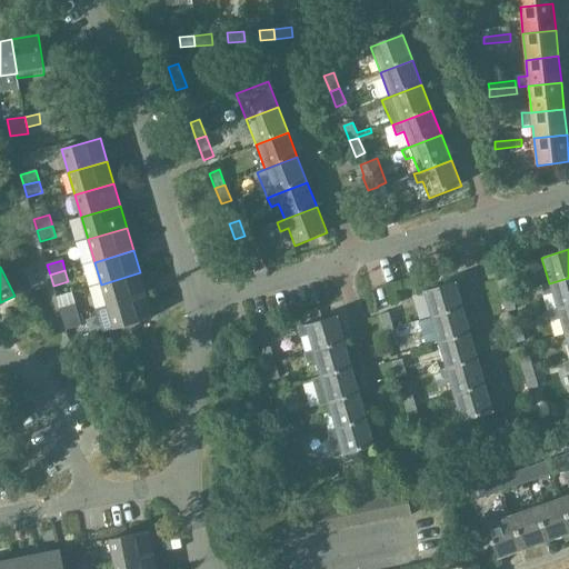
[(101,285),(108,307),(147,296),(140,272),(101,285)]
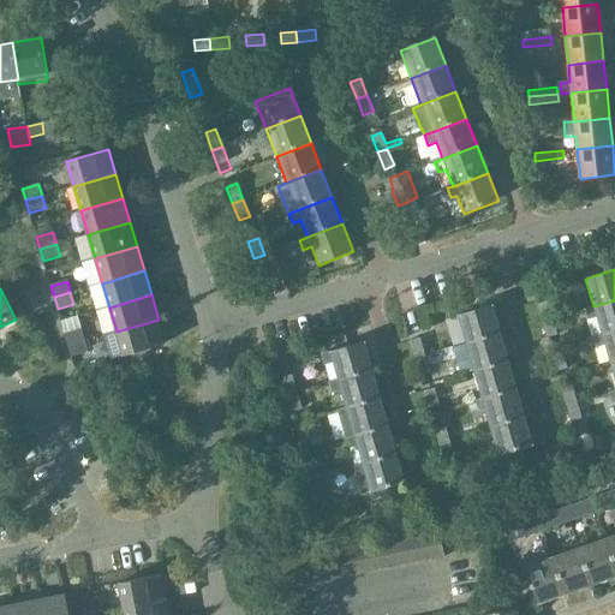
[(596,317),(602,335),(614,330),(614,300),(593,306),(585,309),(587,320),(596,317)]
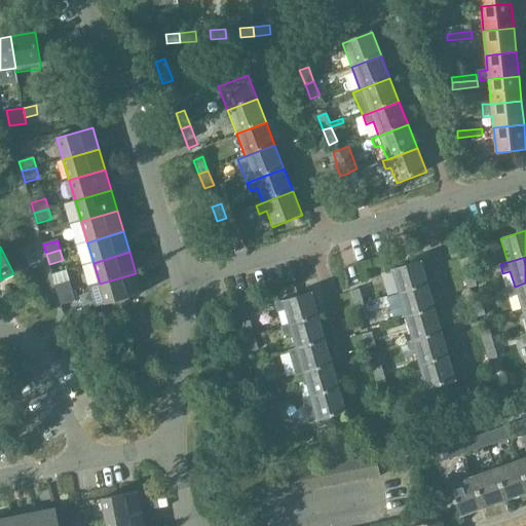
[(459,261),(463,273),(473,270),(470,258),(459,261)]
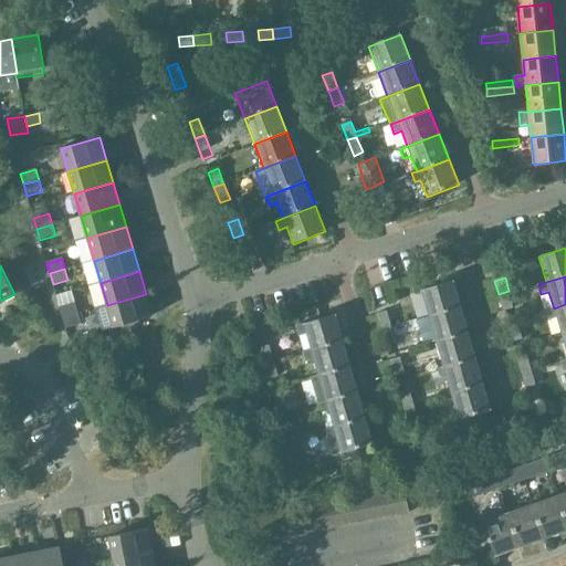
[(421,291),(429,317),(462,307),(454,281),(421,291)]
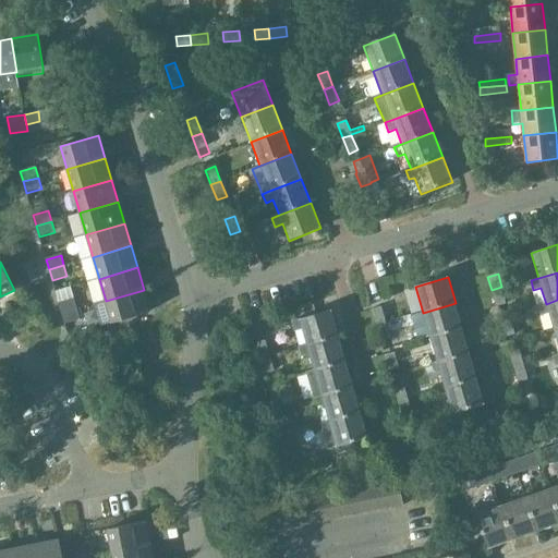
[(501,289),(493,292),(497,307),(506,304),(505,301),(501,289)]
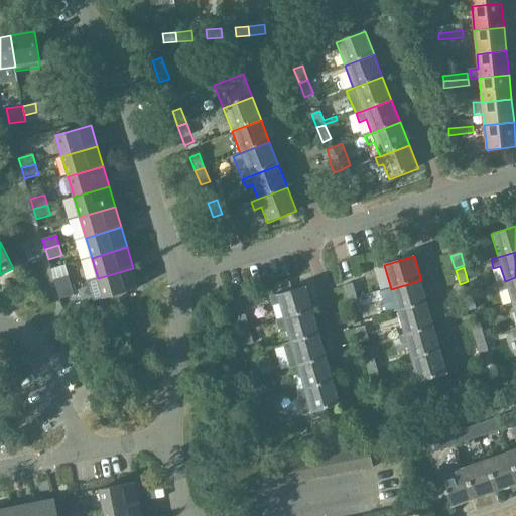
[(133,268),(98,278),(104,299),(139,288),(133,268)]
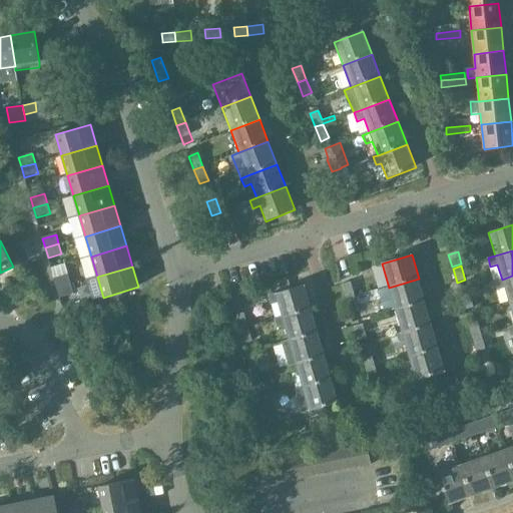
[(54,279),(56,288),(70,284),(67,275),(54,279)]
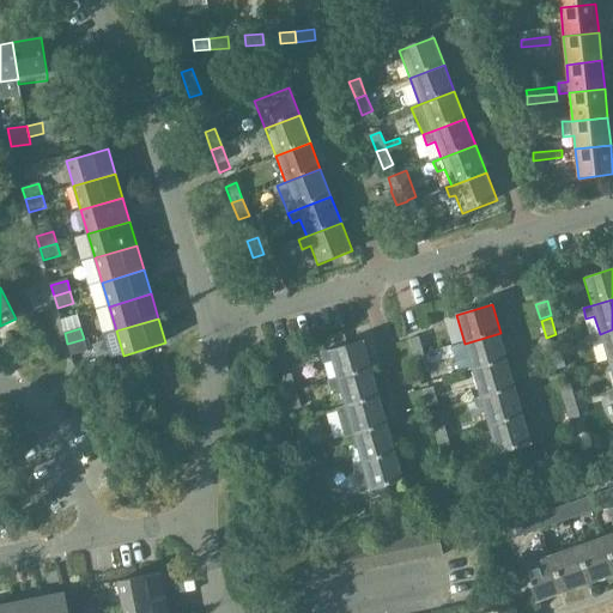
[(602,344),(608,362),(612,359),(612,329),(600,334),(592,337),(595,346),(602,344)]
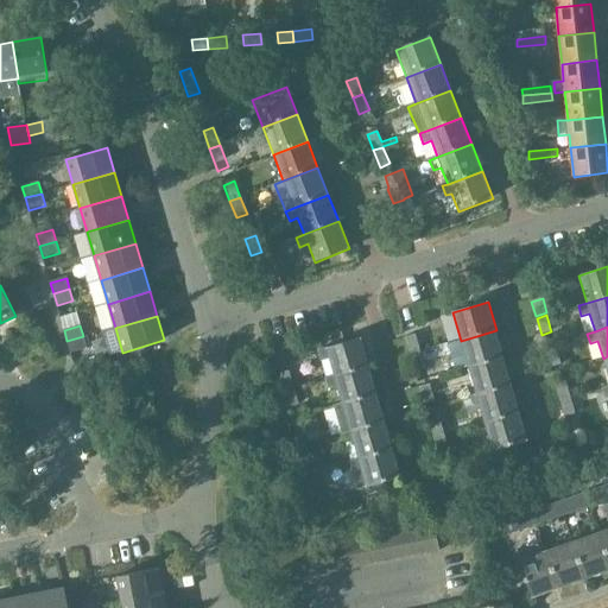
[(461,341),(469,368),(504,358),(496,330),(461,341)]
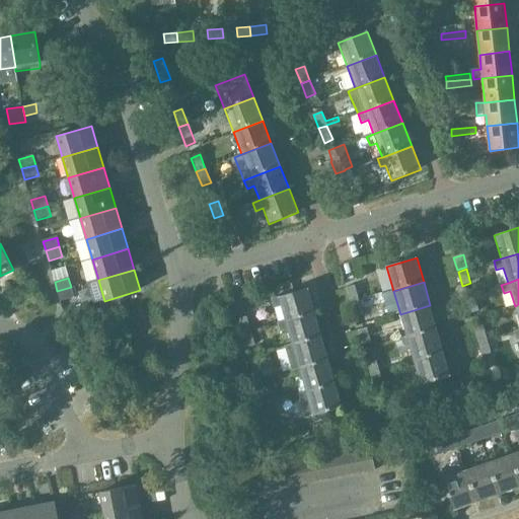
[(346,288),(350,303),(360,301),(356,286),(346,288)]
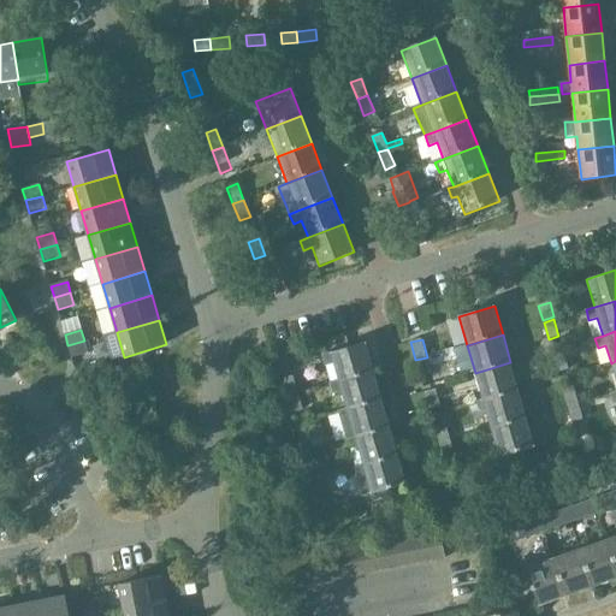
[(84,341),(67,345),(71,359),(88,354),(84,341)]
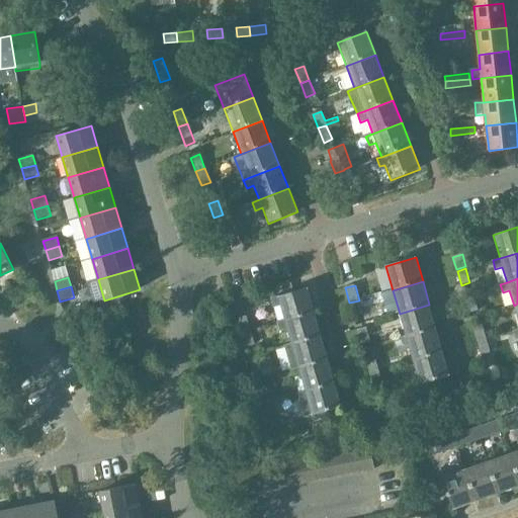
[(280,306),(284,321),(315,313),(308,288),(277,296),(270,298),(272,308),(280,306)]
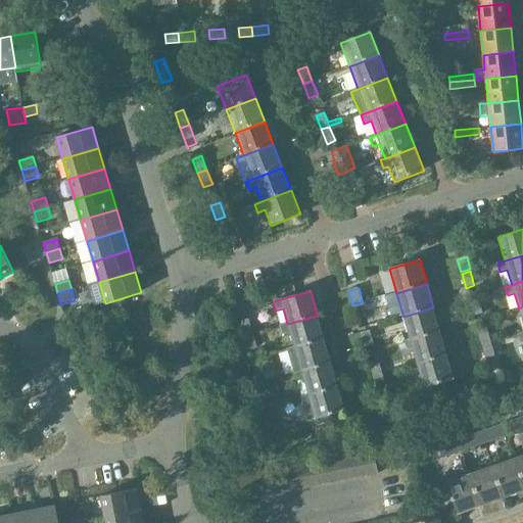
[(482,314),(478,299),(470,301),(474,316),(482,314)]
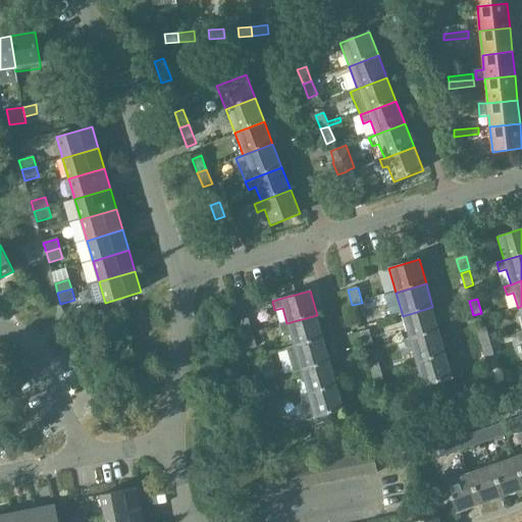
[(362,303),(352,305),(356,318),(366,316),(362,303)]
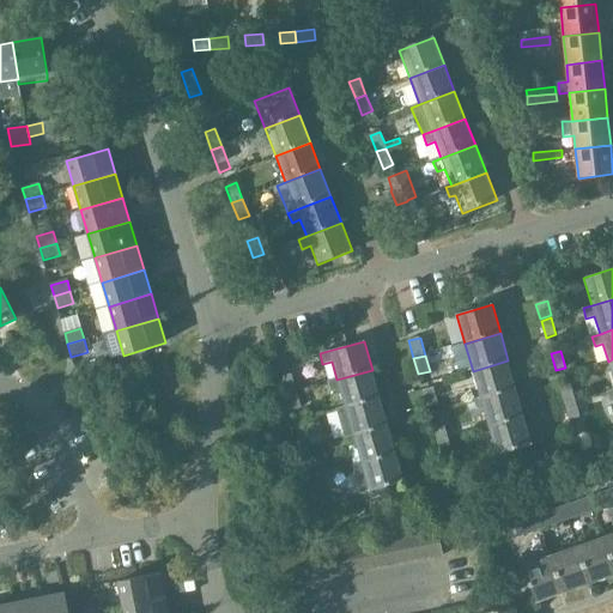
[(473,371),(480,399),(516,388),(508,360),(473,371)]
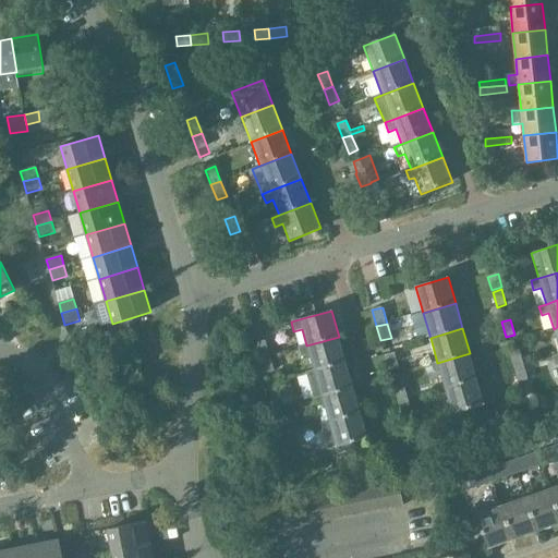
[(310,355),(314,371),(347,362),(339,337),(306,346),(299,348),(302,358),(310,355)]
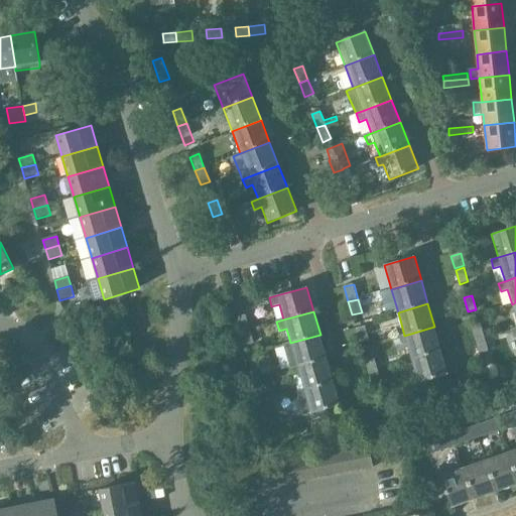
[(237,317),(240,331),(249,328),(246,314),(237,317)]
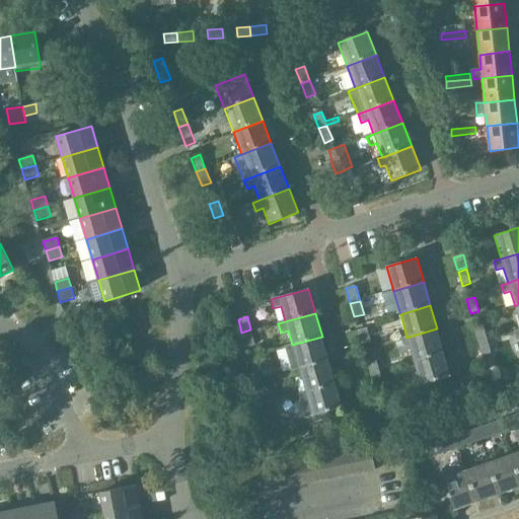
[(474,327),(478,342),(488,339),(484,325),(474,327)]
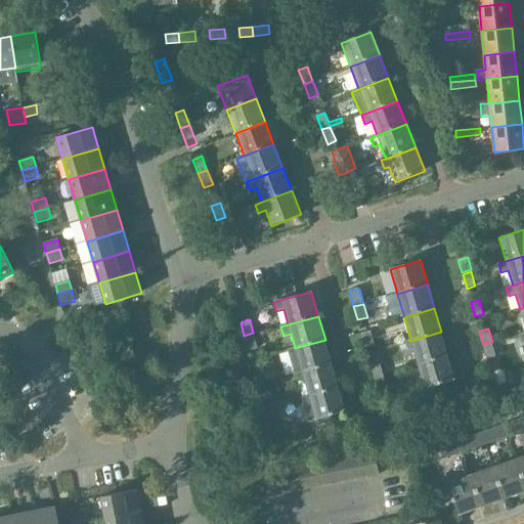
[(375,346),(370,332),(361,334),(365,348),(375,346)]
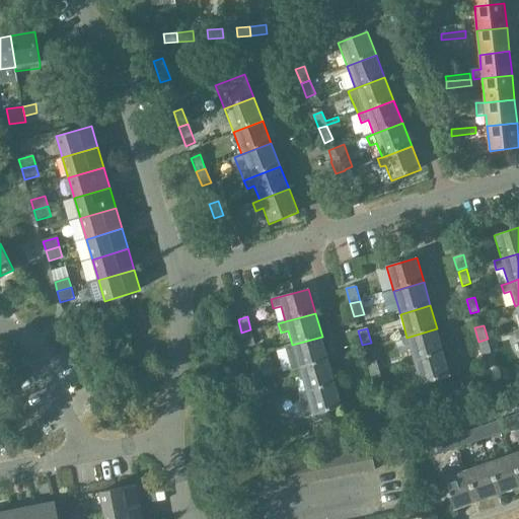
[(406,338),(414,361),(444,352),(437,328),(406,338)]
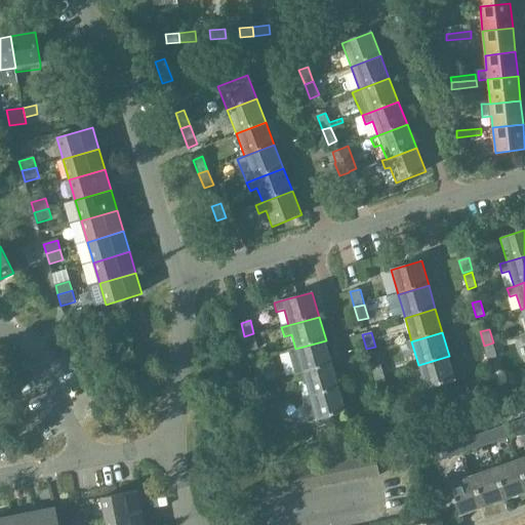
[(253,333),(244,336),(249,352),(258,350),(253,333)]
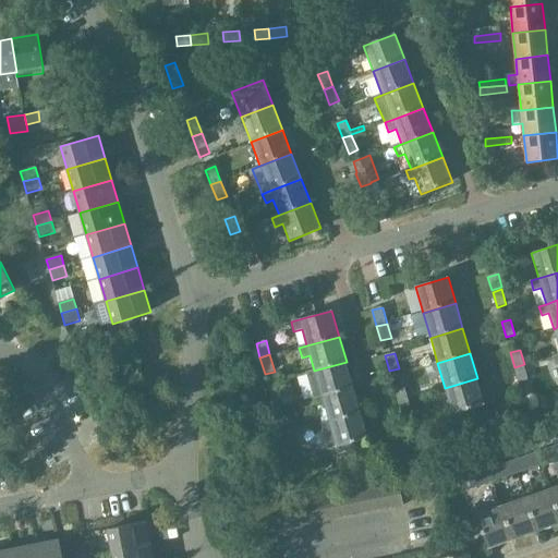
[(314,399),(322,397),(353,387),(347,362),(314,371),(306,374),(314,399)]
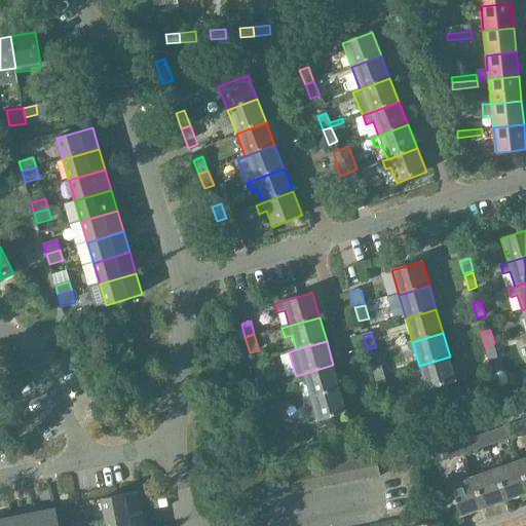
[(494,343),(485,346),(489,361),(498,359),(494,343)]
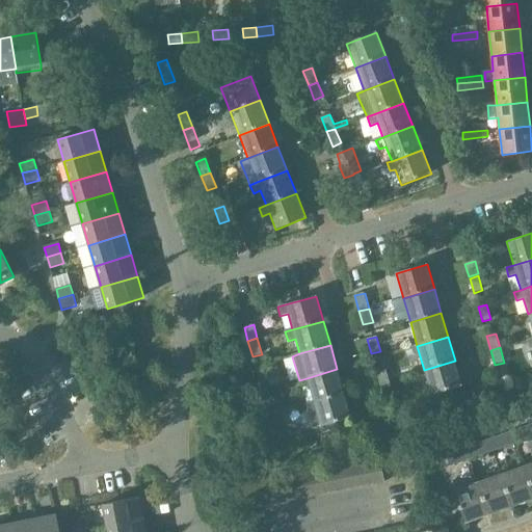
[(455,361),(424,370),(431,395),(462,386),(455,361)]
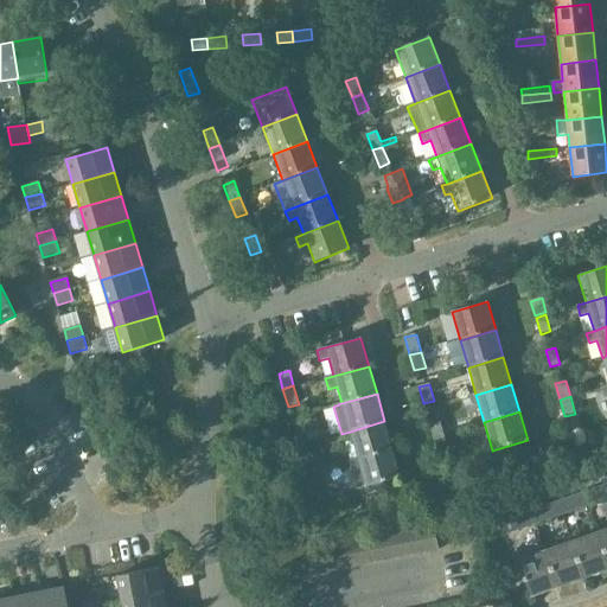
[(428,420),(433,436),(443,433),(439,417),(428,420)]
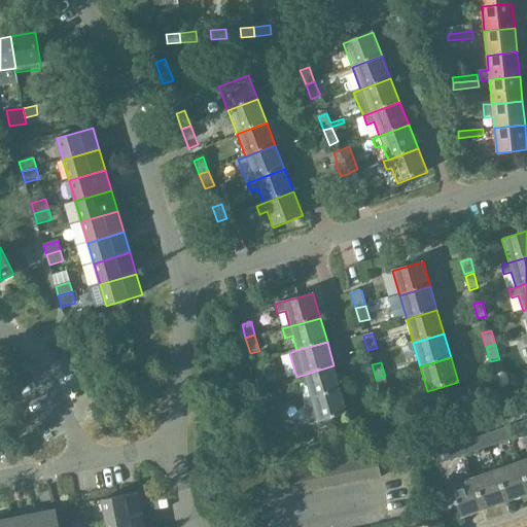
[(268,380),(264,364),(254,367),(258,382),(268,380)]
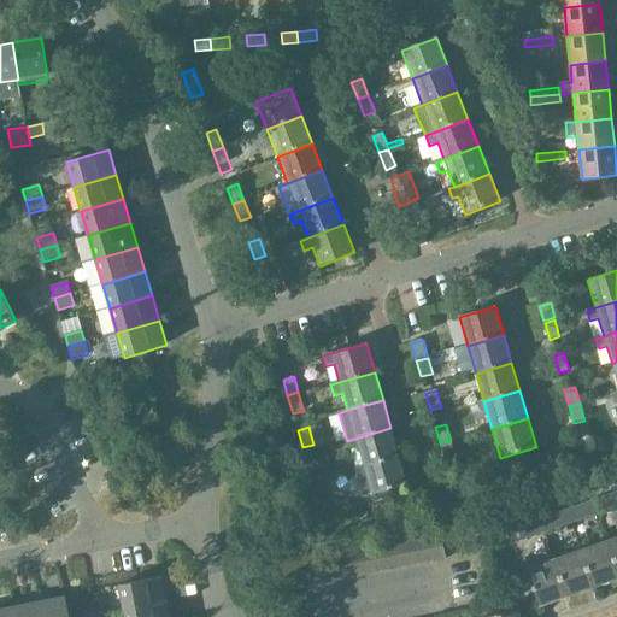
[(356,439),(363,466),(399,456),(391,428),(356,439)]
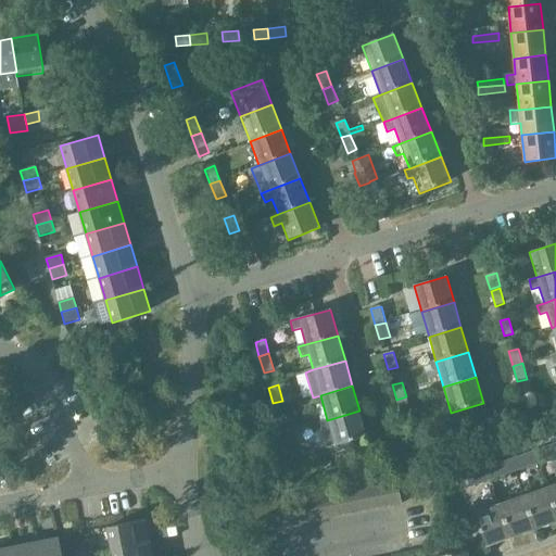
[(555,395),(553,386),(543,389),(546,402),(555,399),(555,395)]
